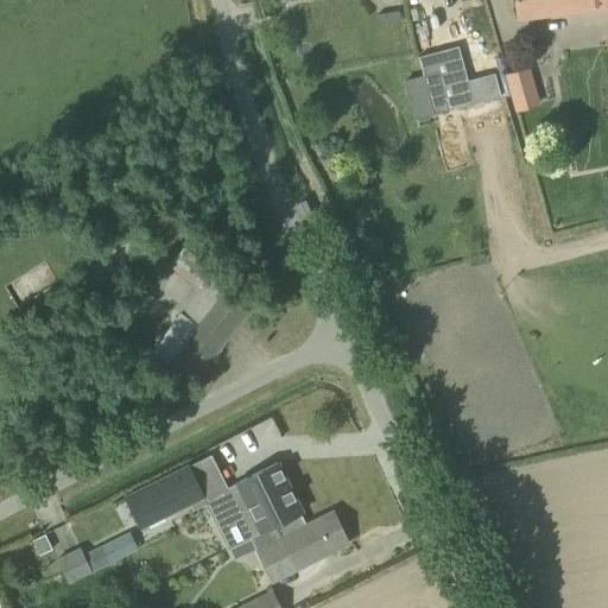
[(561,12),(558,0),(517,0),(519,17),(561,12)]
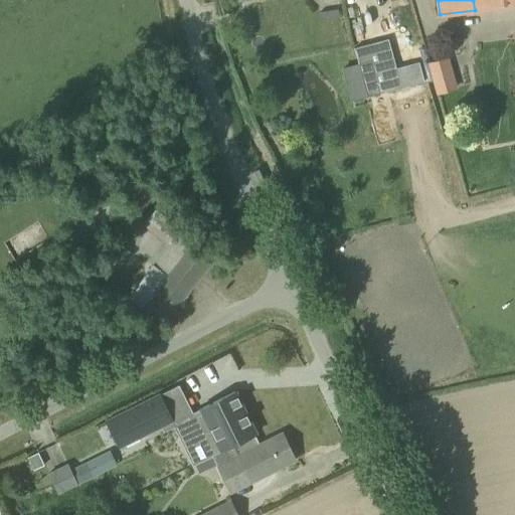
[(514,0),(473,0),(475,10),(514,4),(514,0)]
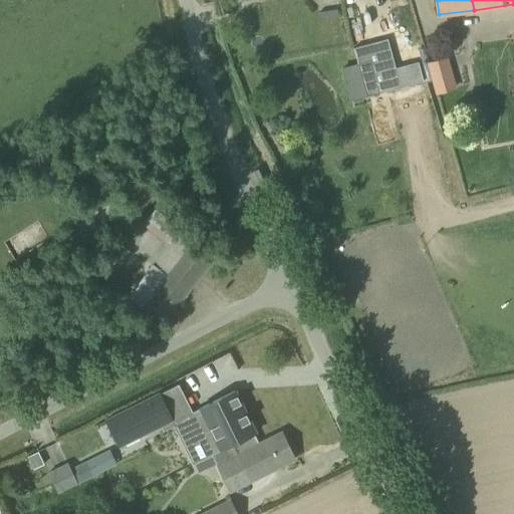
[(349,102),(366,97),(424,84),(419,63),(398,68),(390,40),(354,48),(358,65),(340,70),(349,102)]
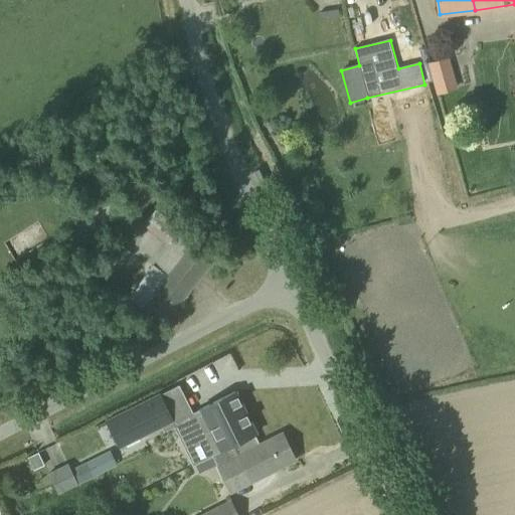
[(433,93),(456,88),(449,54),(426,59),(433,93)]
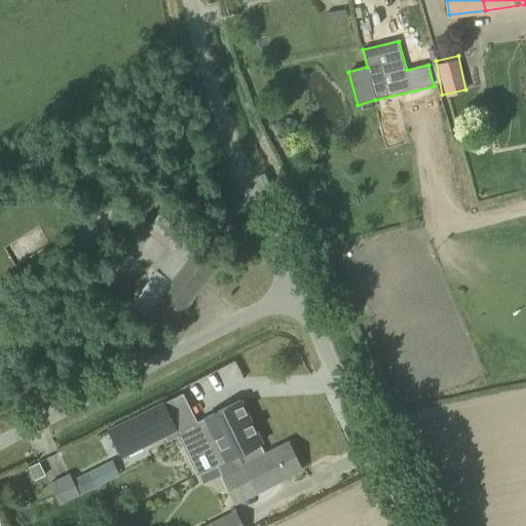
[(130,302),(165,331),(220,261),(199,245),(172,282),(155,270),(130,302)]
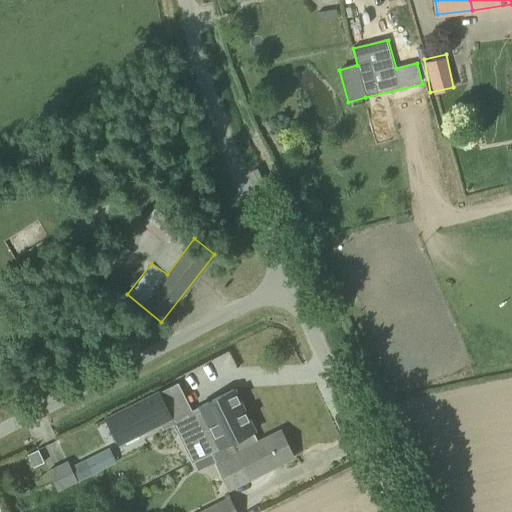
[(185,409),(175,387),(121,413),(132,435),(185,409)]
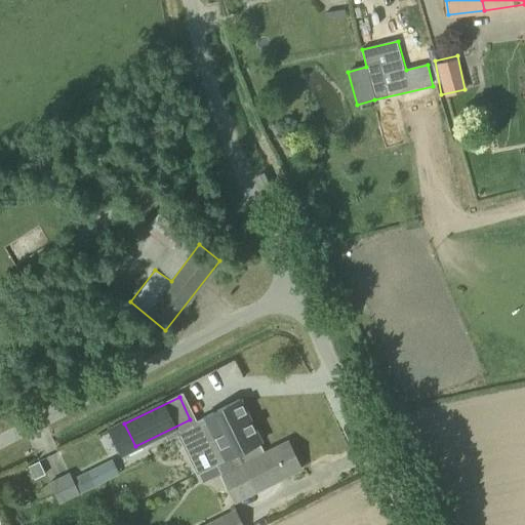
[(235,450),(248,443),(258,440),(239,401),(182,430),(190,447),(197,444),(200,452),(205,449),(213,466),(227,458),(223,451),(234,447),(235,450)]
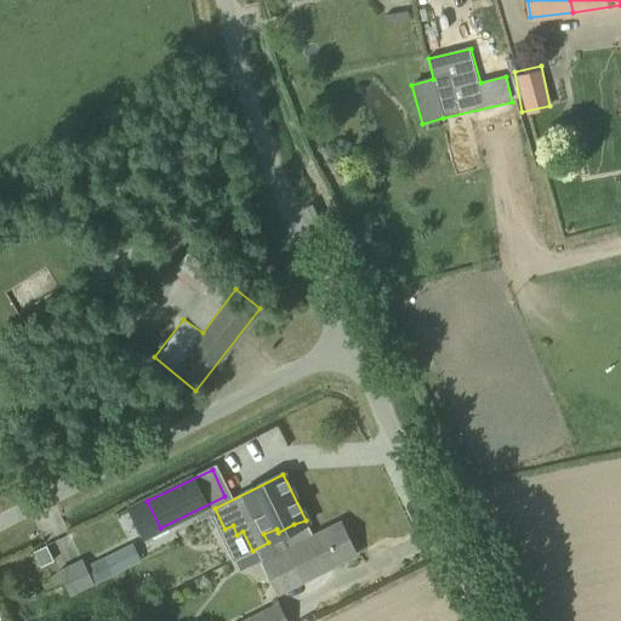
[(313,536),(306,520),(294,524),(278,533),(277,529),(263,534),(268,542),(252,551),(252,552),(257,550),(262,560),(261,560),(277,593),(355,554),(340,522),(313,536)]
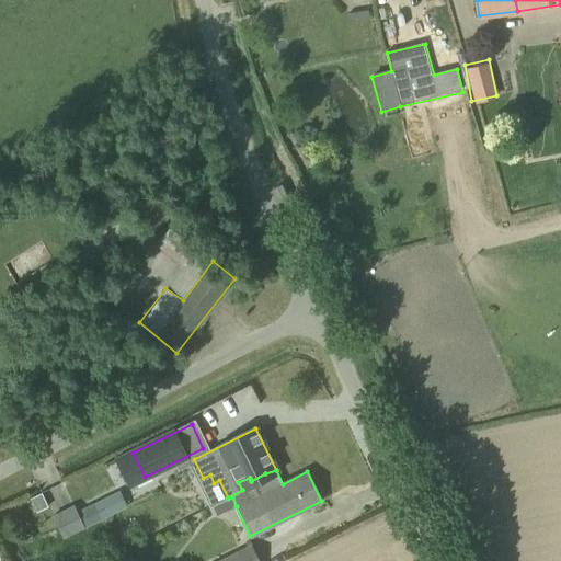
[(228,497),(213,505),(218,516),(236,506),(237,506),(232,496),(228,499),(228,497)]
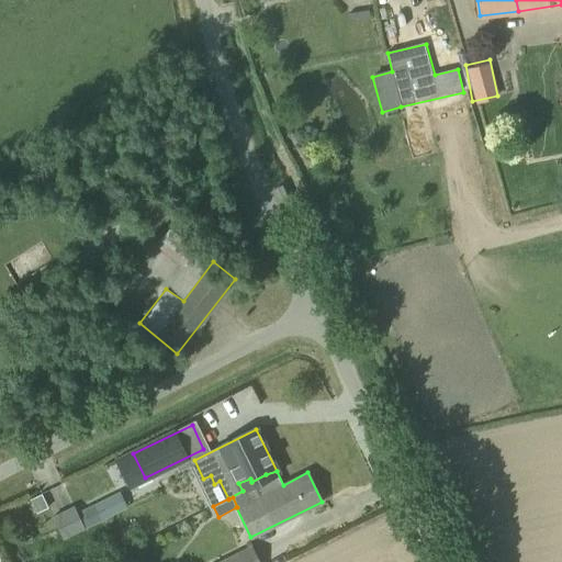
[(93,504),(77,512),(85,530),(101,521),(93,504)]
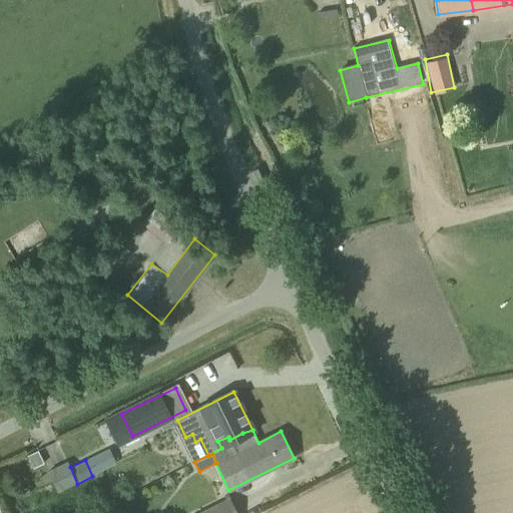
[(235,512),(230,499),(200,512),(235,512)]
